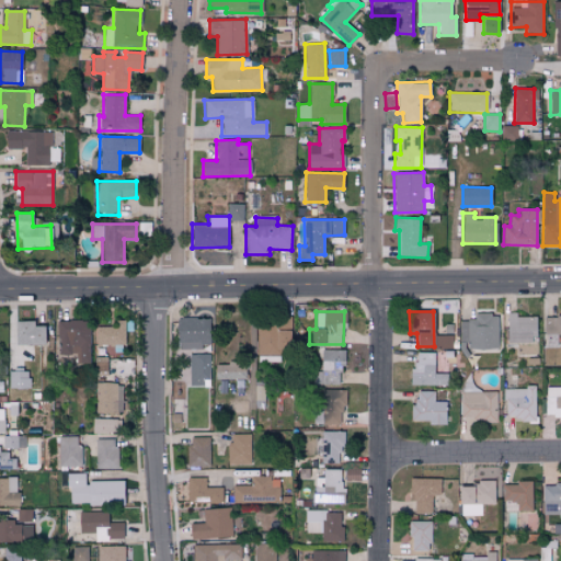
[(497,313),(474,313),(474,320),(459,320),(459,342),(469,342),(469,348),(496,348),(497,313)]
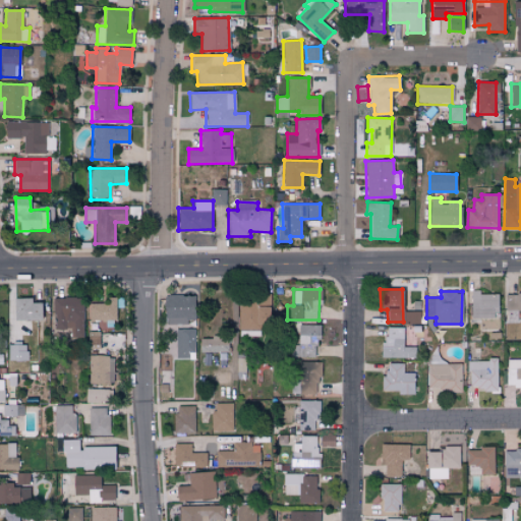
[(520,291),(505,292),(505,310),(520,310),(520,313),(520,291)]
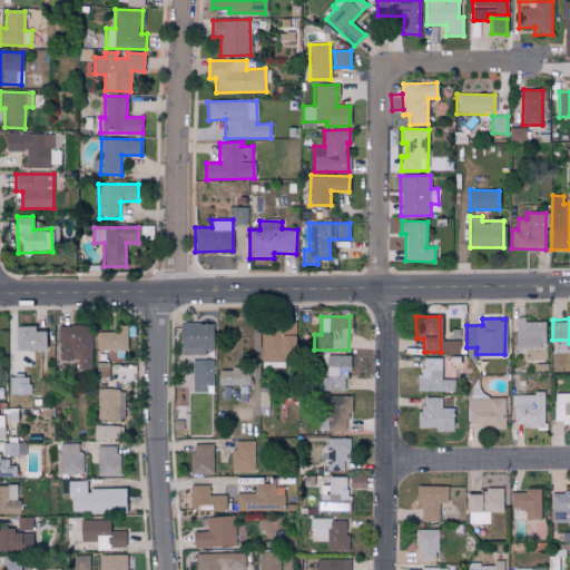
[(542,320),(516,321),(516,347),(543,347),(542,320)]
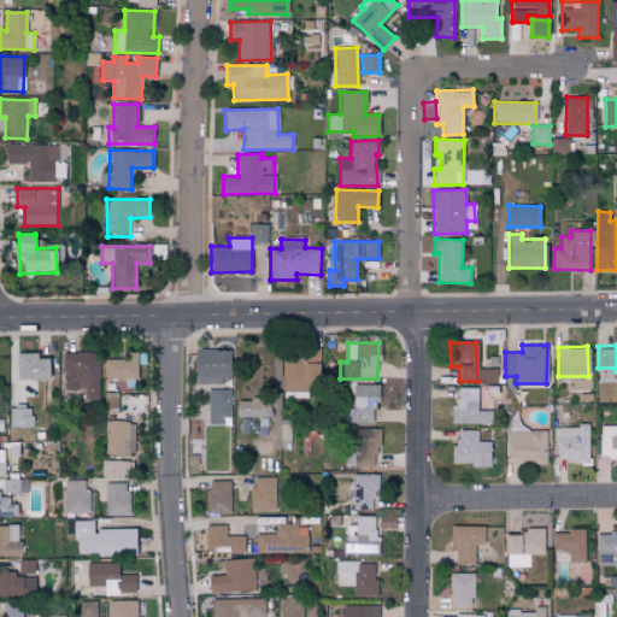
[(282,348),(282,391),(306,391),(306,381),(319,381),(319,348),(282,348)]
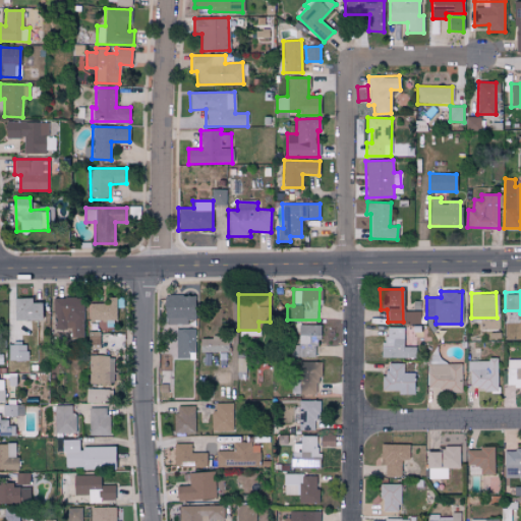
[(164,295),(165,325),(186,324),(186,320),(195,320),(194,295),(164,295)]
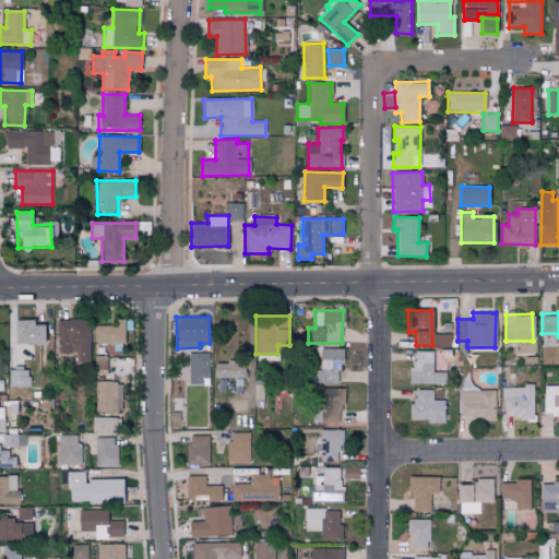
[(44,343),(44,324),(33,324),(33,319),(14,320),(15,344),(44,343)]
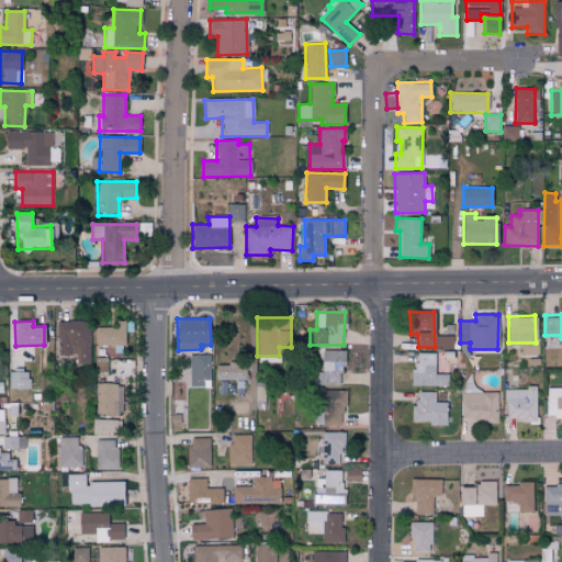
[(76,364),(90,363),(89,321),(58,322),(58,355),(76,355),(76,364)]
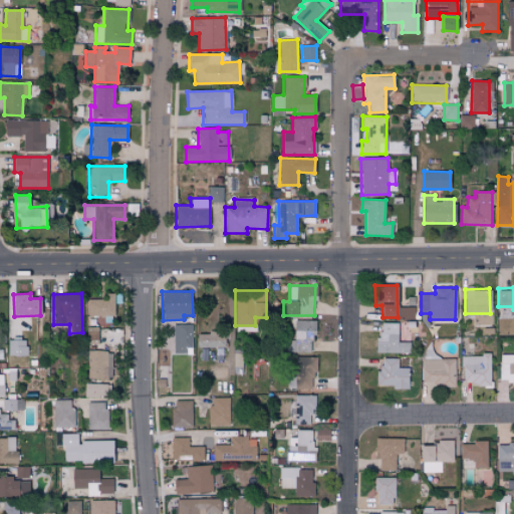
[(88,299),(88,316),(115,316),(114,293),(104,293),(104,299),(88,299)]
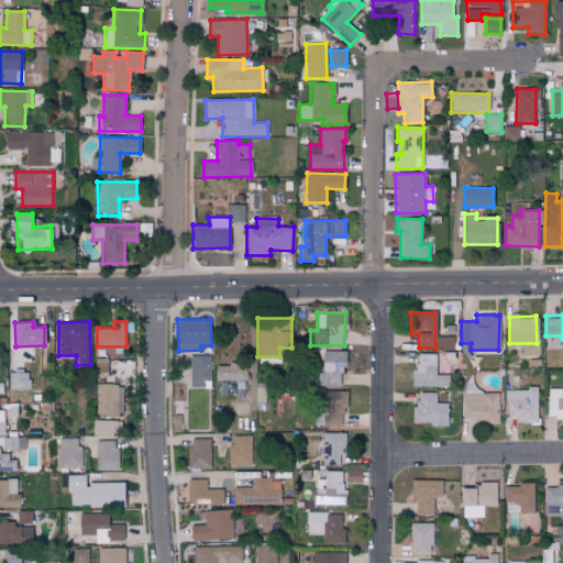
[(544,349),(559,349),(559,337),(545,337),(544,349)]
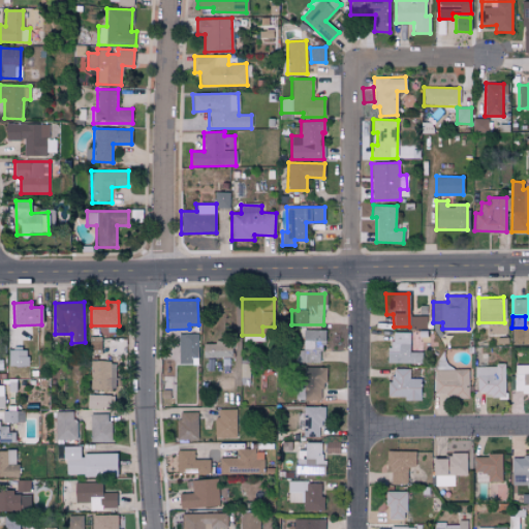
[(321,362),(322,330),(303,330),(302,353),(296,353),(296,361),(321,362)]
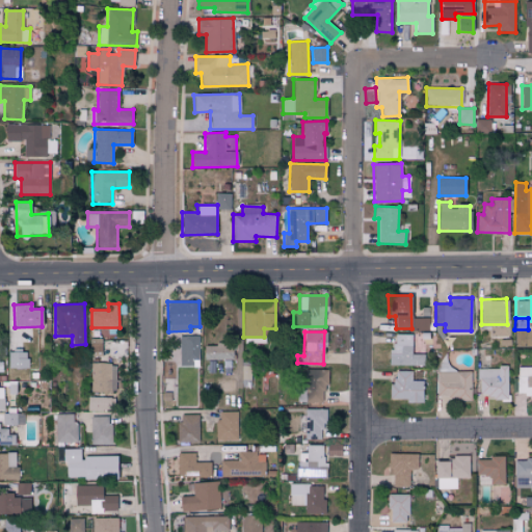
[(411,335),(391,334),(391,365),(421,366),(421,354),(411,354),(411,335)]
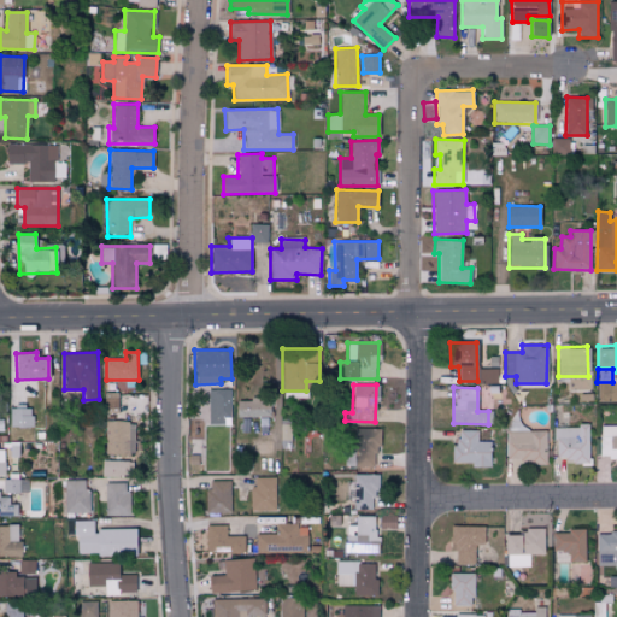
[(230,425),(233,391),(210,389),(207,425),(230,425)]
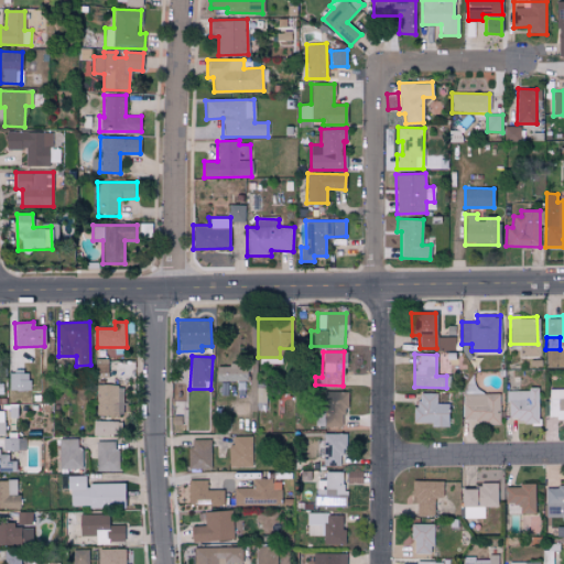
[(216,381),(247,381),(246,365),(216,366),(216,381)]
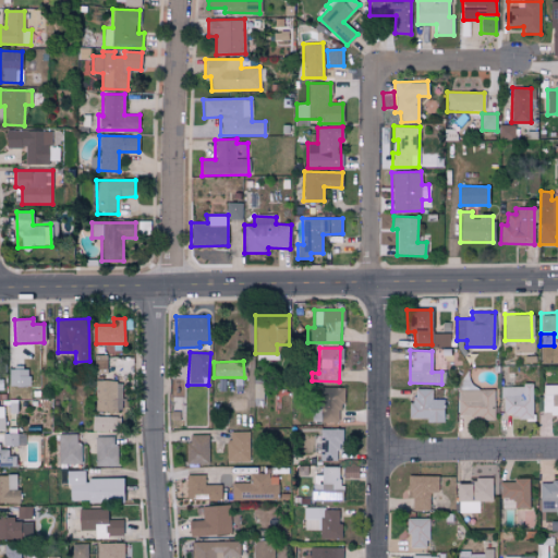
[(29,370),(10,370),(9,385),(28,386),(29,370)]
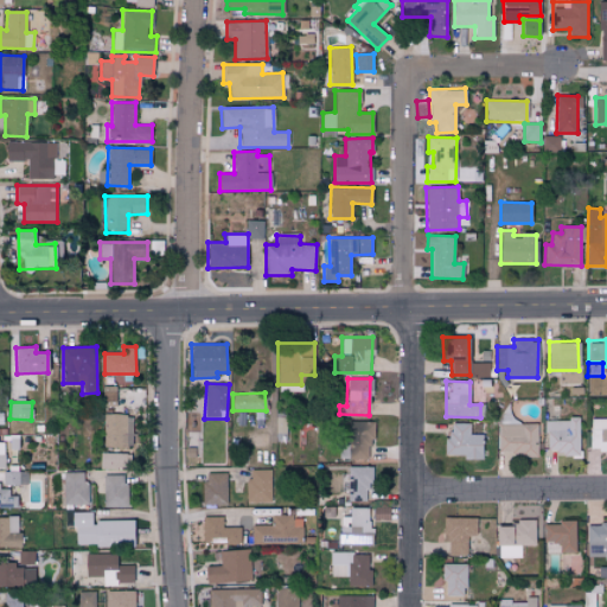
[(134,414),(102,415),(103,447),(135,446),(134,414)]
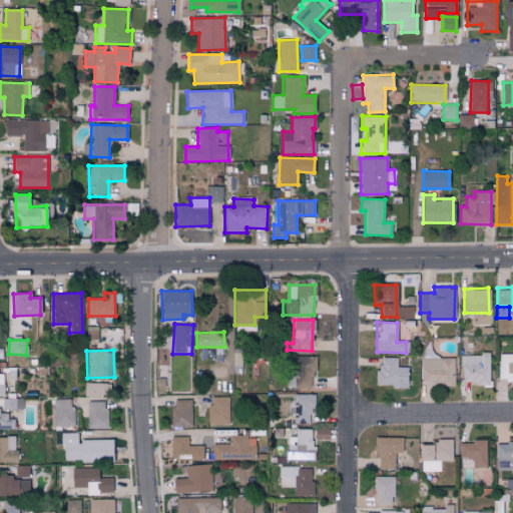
[(499,383),(512,382),(512,352),(499,353),(499,383)]
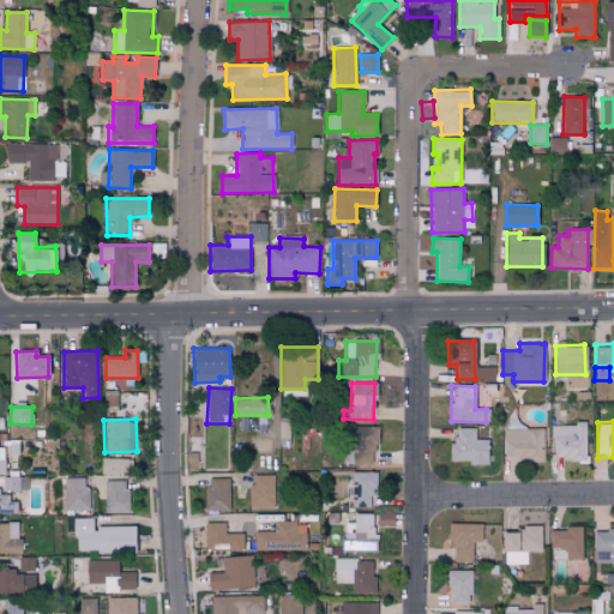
[(553,425),(552,459),(585,459),(587,425),(553,425)]
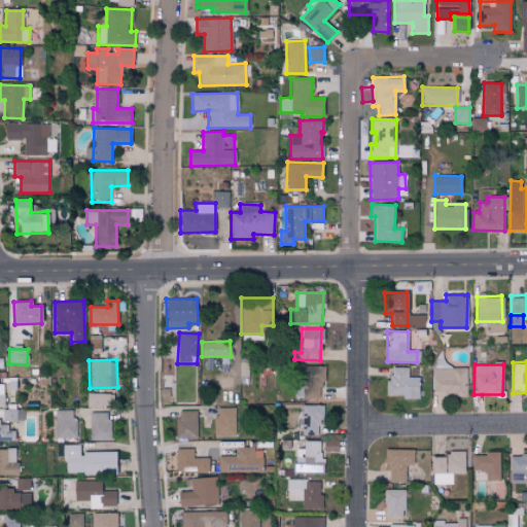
[(302,398),(321,399),(322,366),(302,365),(302,398)]
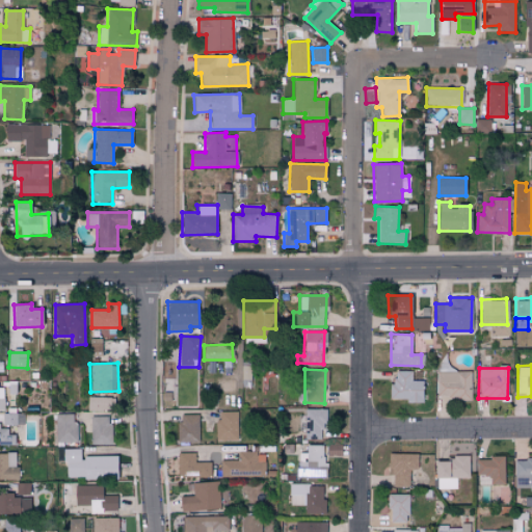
[(411,371),(392,371),(391,400),(421,401),(422,380),(411,380),(411,371)]
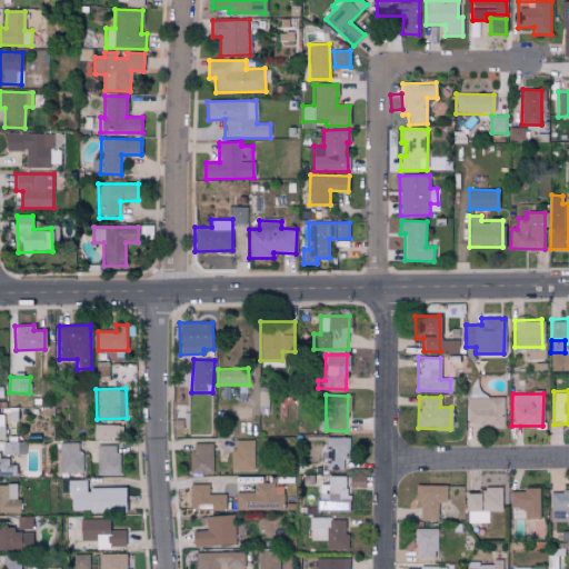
[(505,427),(505,398),(468,398),(467,426),(505,427)]
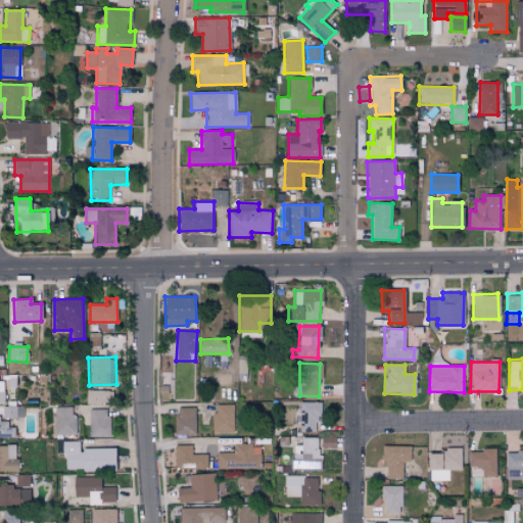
[(100,391),(88,390),(87,403),(100,403),(100,391)]
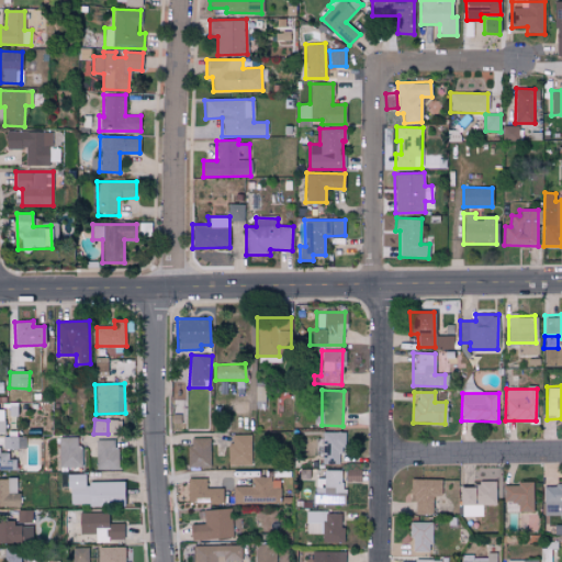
[(314,438),(314,456),(322,456),(322,464),(339,464),(339,454),(344,454),(344,433),(322,431),(322,438),(314,438)]
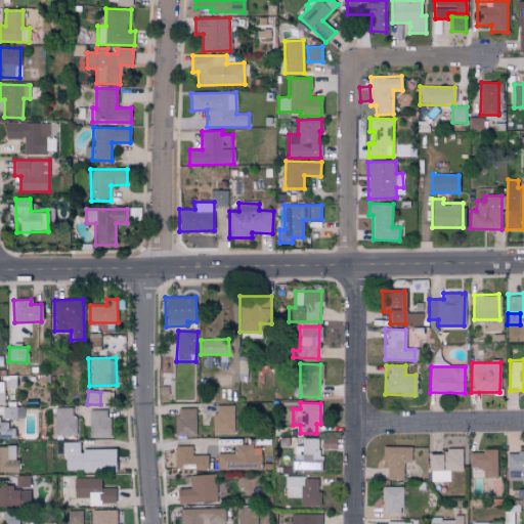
[(213,433),(233,433),(233,405),(214,405),(213,433)]
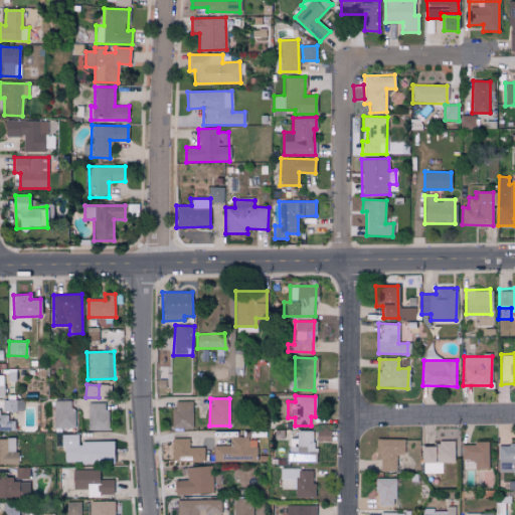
[(17,411),(16,399),(2,400),(2,411),(17,411)]
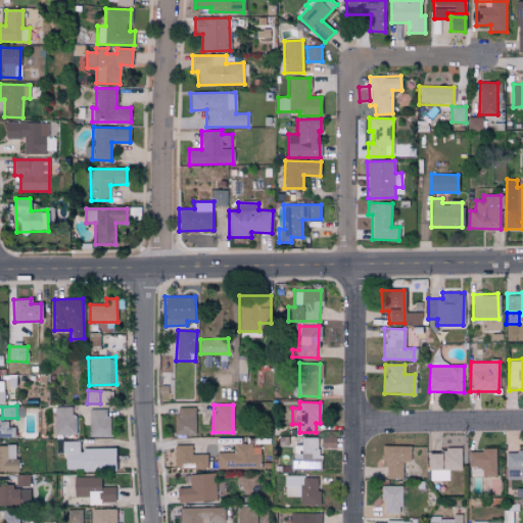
[(74,407),(54,408),(55,435),(75,434),(74,407)]
